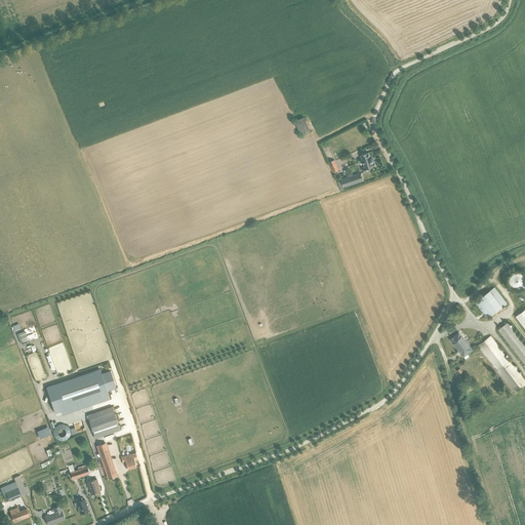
[(305,116),(294,121),(300,134),(311,130),(305,116)]
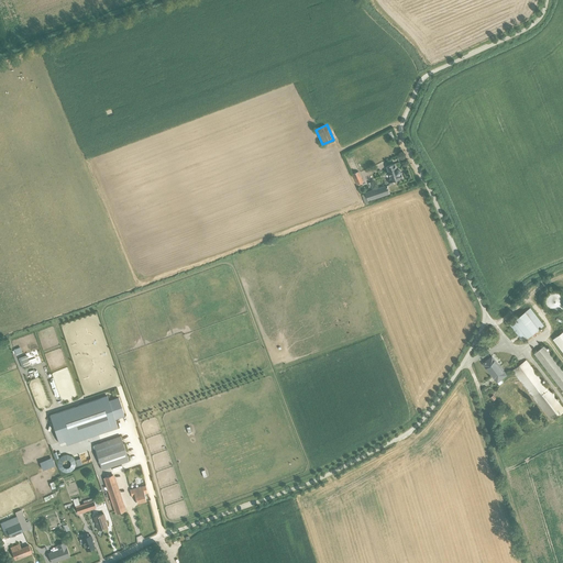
[(396,163),(386,166),(390,178),(389,179),(392,185),(395,184),(394,181),(404,178),(401,172),(401,173),(400,170),(398,170),(398,169),(397,169),(396,163)]
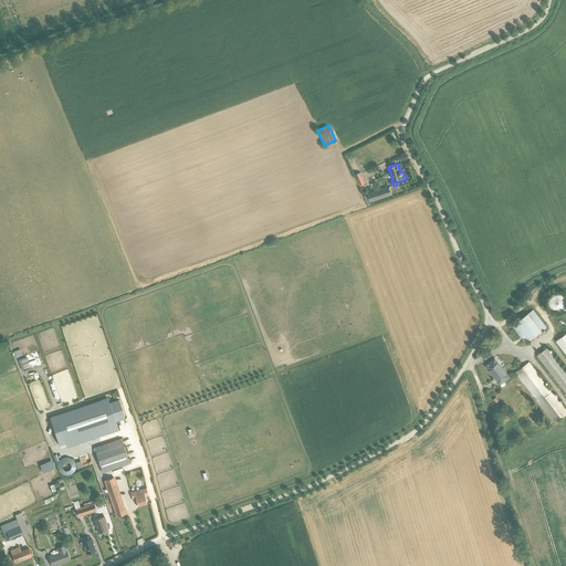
[(360,171),(354,175),(360,188),(366,186),(365,184),(366,182),(360,171)]
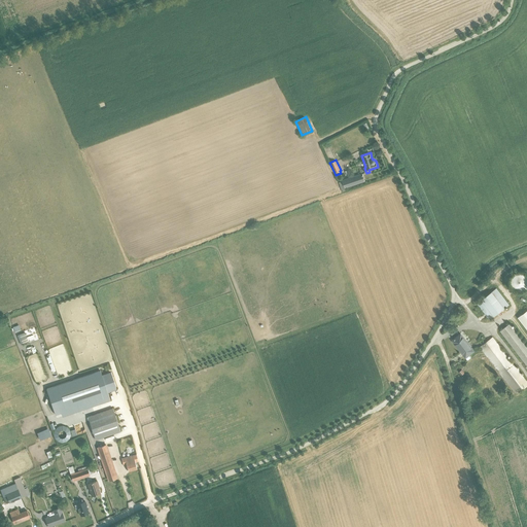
[(343,181),(339,182),(342,191),(346,189),(345,188),(365,181),(362,173),(342,179),(343,181)]
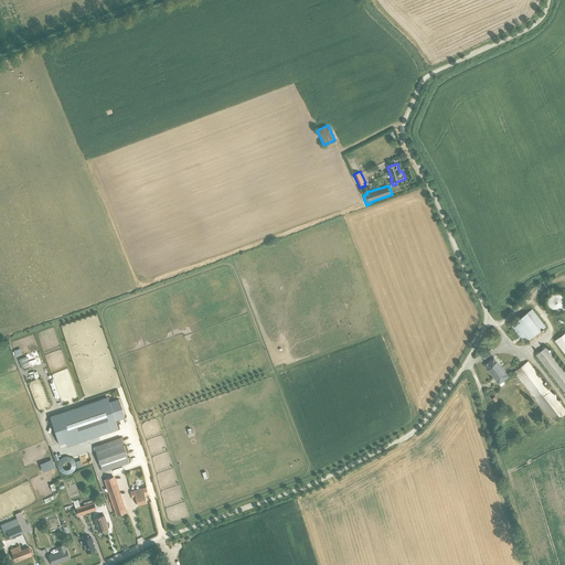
[(532,309),(511,326),(525,343),(546,327),(532,309)]
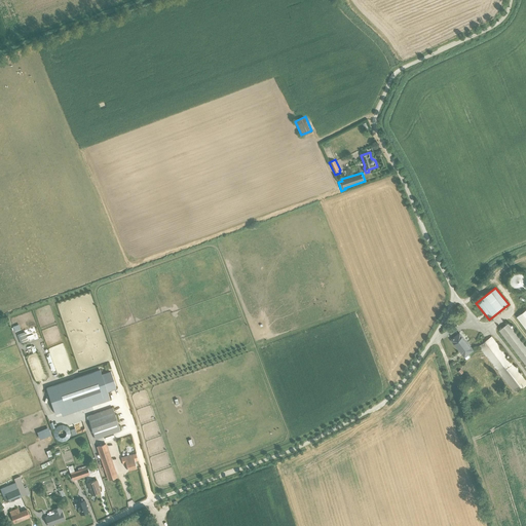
[(525,309),(517,316),(525,329),(525,309)]
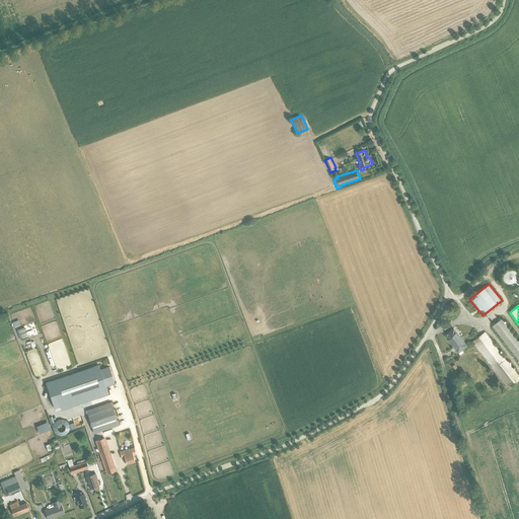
[(518,341),(502,318),(493,325),(518,360),(518,341)]
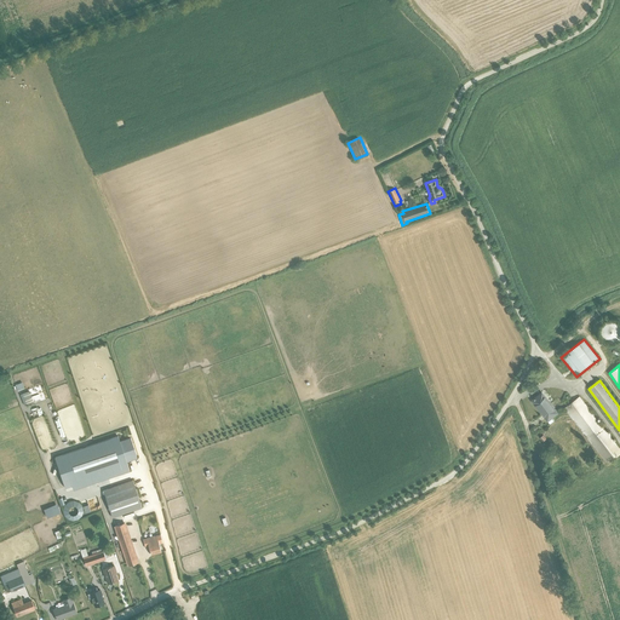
[(29,390),(21,394),(24,405),(34,402),(29,390)]
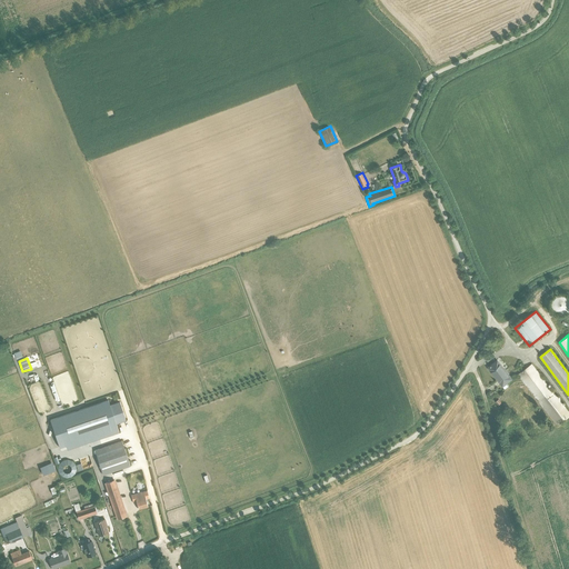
[(498,361),(488,368),(505,389),(508,386),(507,385),(512,380),(498,361)]
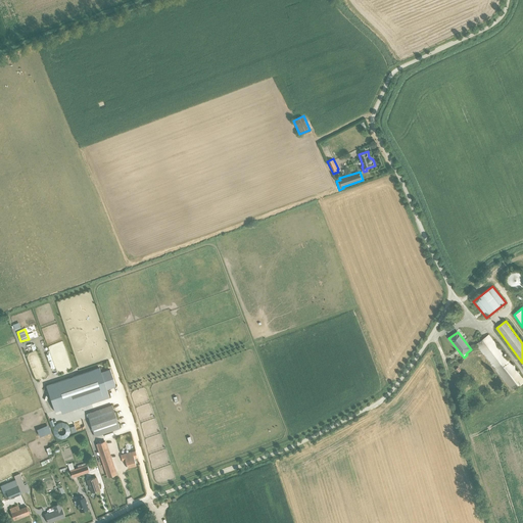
[(522,378),(488,334),(476,344),(513,391),(522,383),(522,378)]
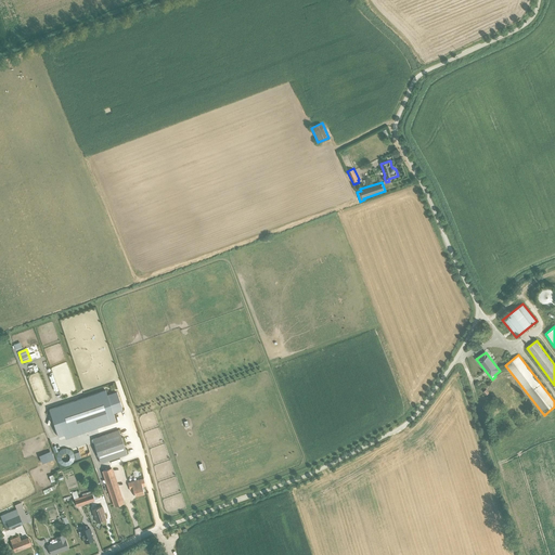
[(105,389),(49,409),(59,436),(65,434),(66,438),(117,422),(105,389)]
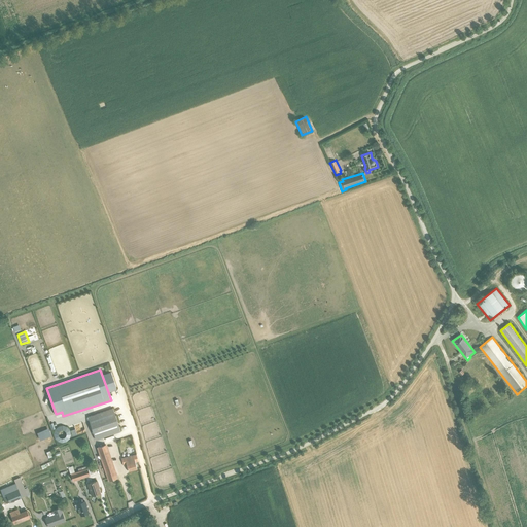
[(113,408),(88,416),(93,429),(96,440),(120,431),(113,408)]
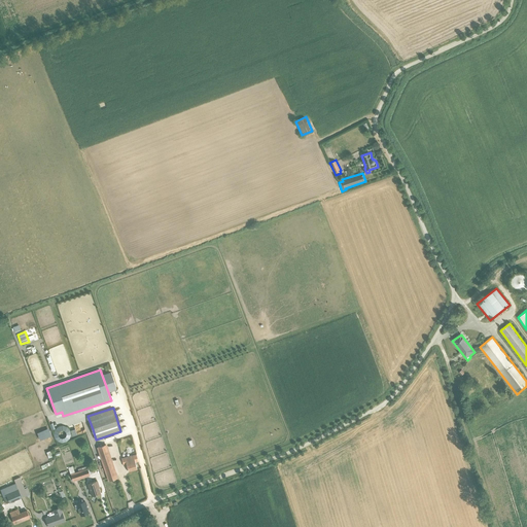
[(63,424),(59,425),(56,429),(55,431),(55,432),(55,433),(55,436),(55,437),(58,441),(62,442),(65,442),(66,441),(69,438),(71,433),(70,429),(67,426),(63,425),(63,424)]
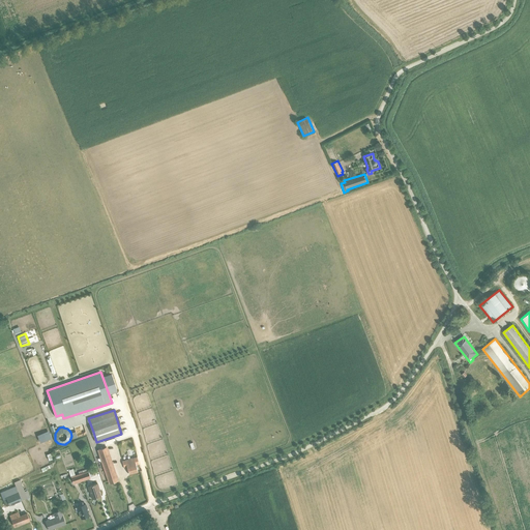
[(98,449),(97,449),(109,483),(119,480),(108,446),(98,449)]
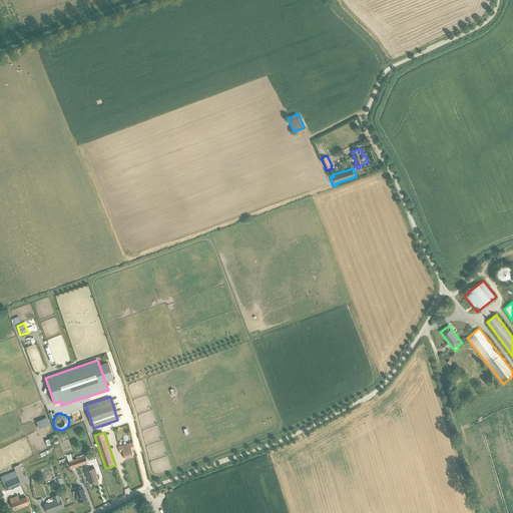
[(133,442),(118,445),(120,453),(123,452),(124,459),(133,457),(131,450),(134,449),(133,442)]
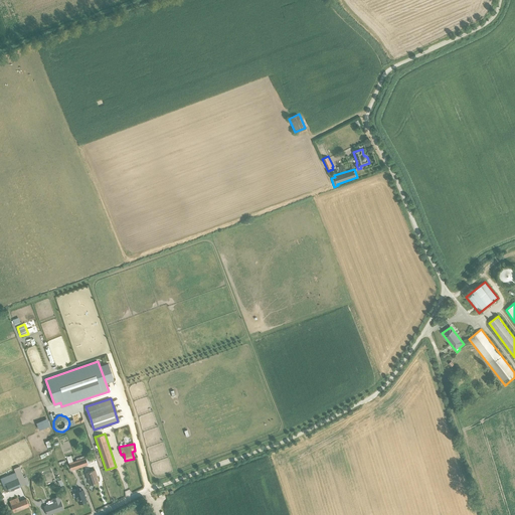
[(79,467),(76,460),(73,461),(71,455),(66,457),(71,470),(79,467)]
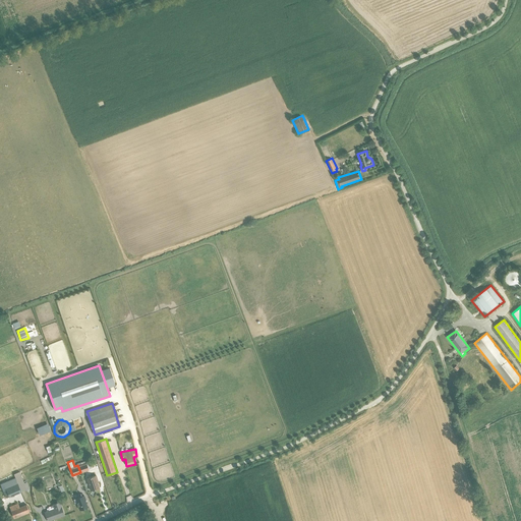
[(77,465),(80,472),(90,469),(89,469),(93,467),(91,462),(87,463),(85,460),(77,463),(77,465)]
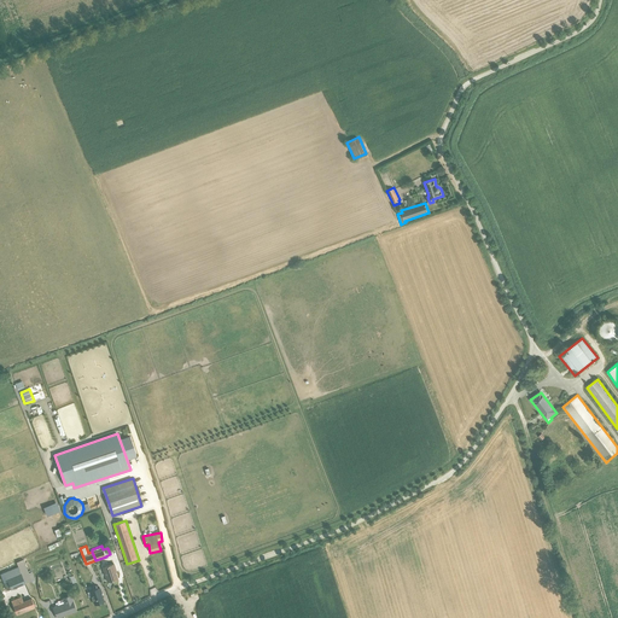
[(24,559),(17,561),(18,566),(25,583),(35,579),(33,571),(29,572),(24,559)]
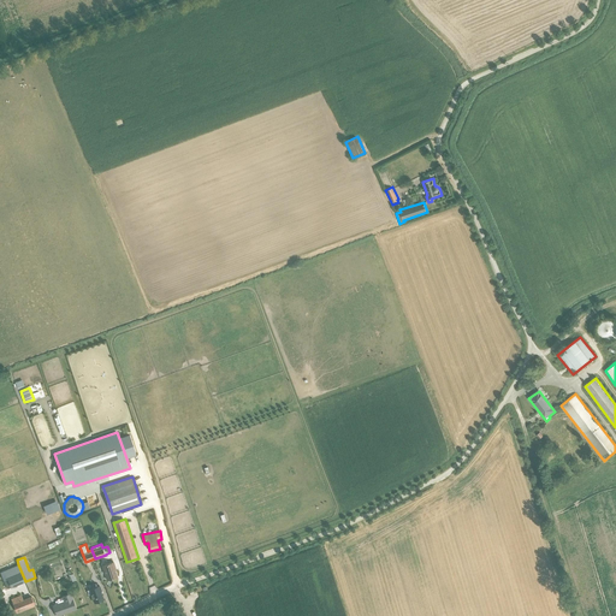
[(114,561),(102,564),(107,580),(118,576),(116,570),(117,569),(114,561)]
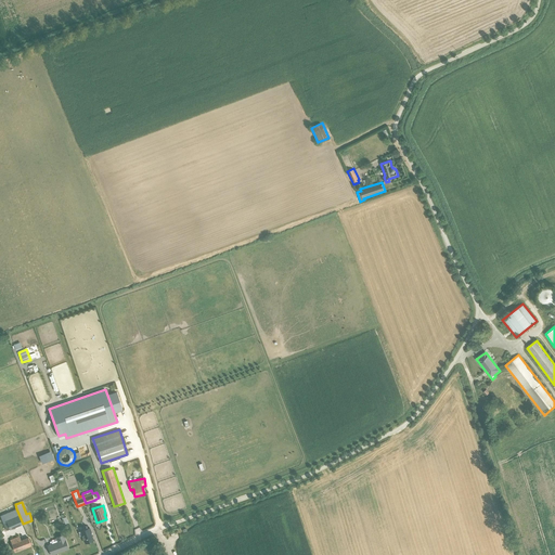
[(16,508),(0,515),(7,530),(23,524),(16,508)]
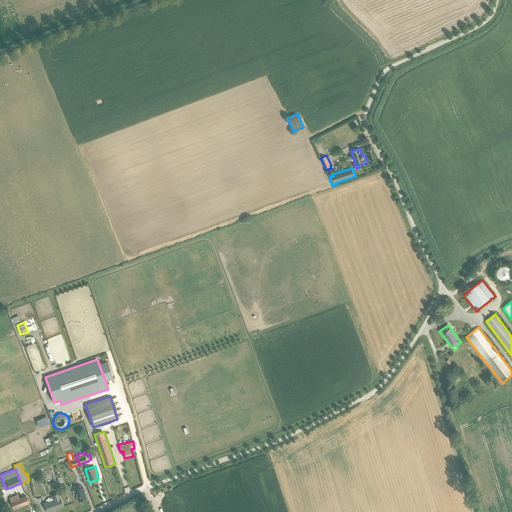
[(76,488),(72,490),(74,494),(76,493),(79,500),(86,498),(84,491),(85,491),(83,486),(81,487),(80,484),(75,486),(76,488)]
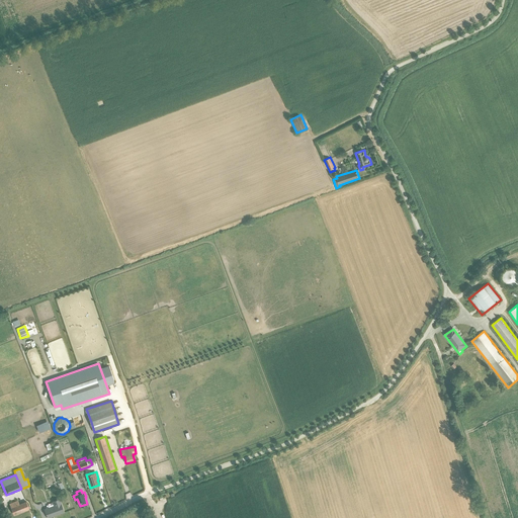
[(49,507),(45,509),(48,517),(65,512),(60,498),(53,501),(53,504),(49,506),(49,507)]
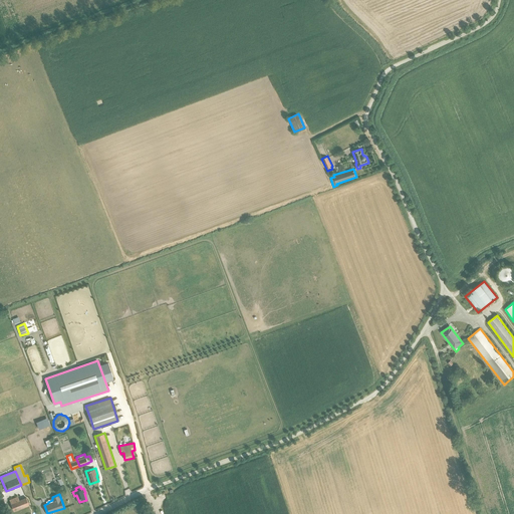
[(18,496),(9,499),(14,511),(29,505),(26,497),(19,500),(18,496)]
